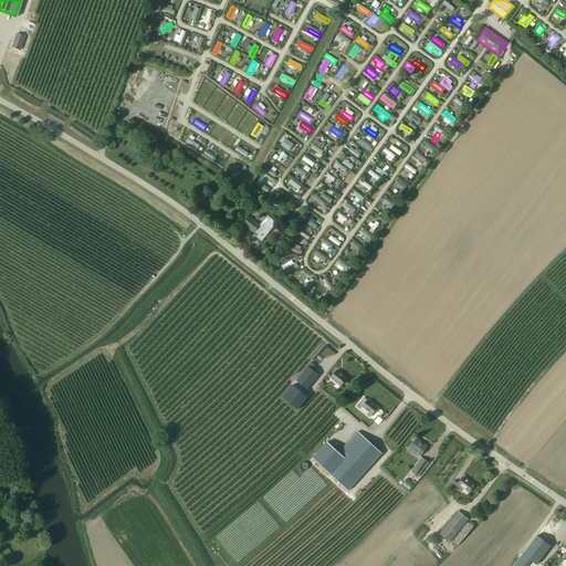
[(200,145),(188,138),(186,142),(197,149),(200,145)]
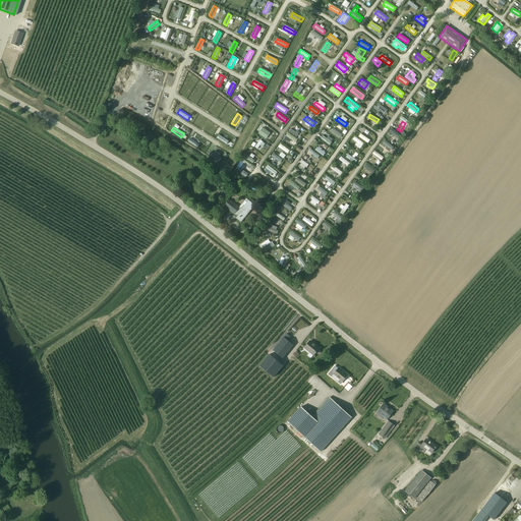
[(271,133),(263,127),(257,133),(266,139),(271,133)]
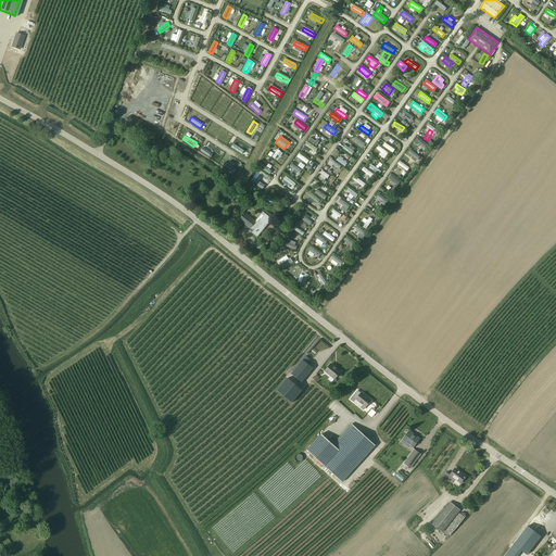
[(416,136),(414,140),(425,147),(427,143),(416,136)]
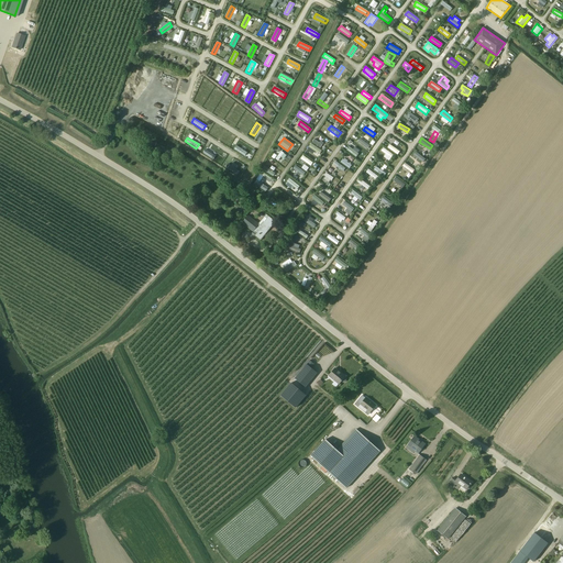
[(370,146),(360,139),(357,142),(367,148),(370,146)]
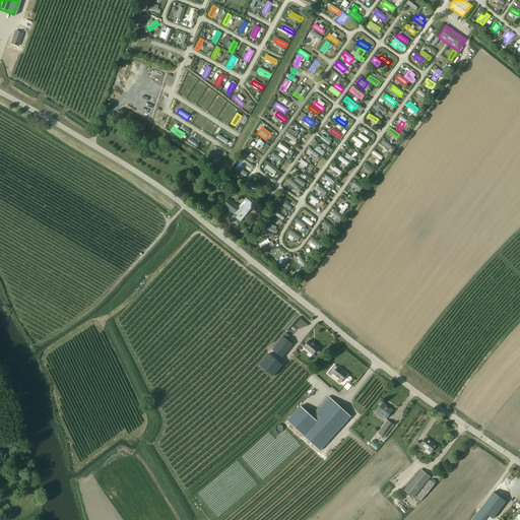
[(298,140),(287,133),(285,136),(295,143),(298,140)]
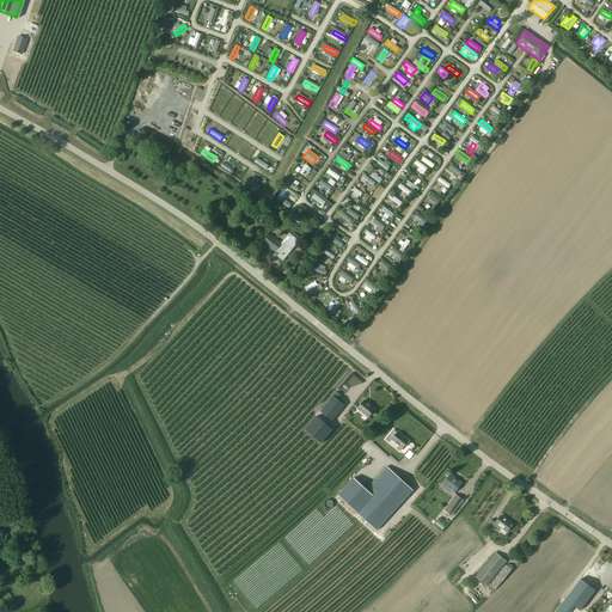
[(423,157),(421,160),(432,169),(435,165),(423,157)]
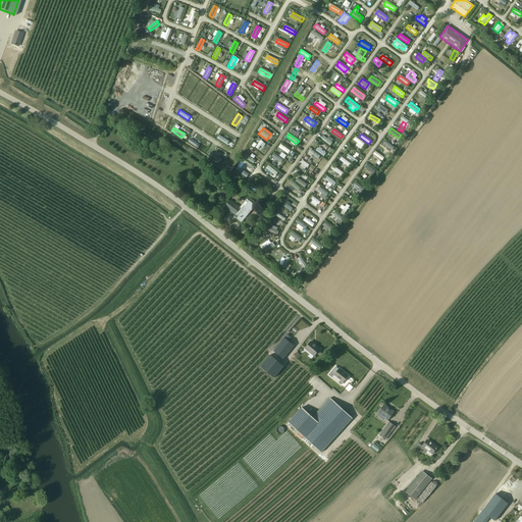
[(229,142),(218,135),(216,139),(227,145),(229,142)]
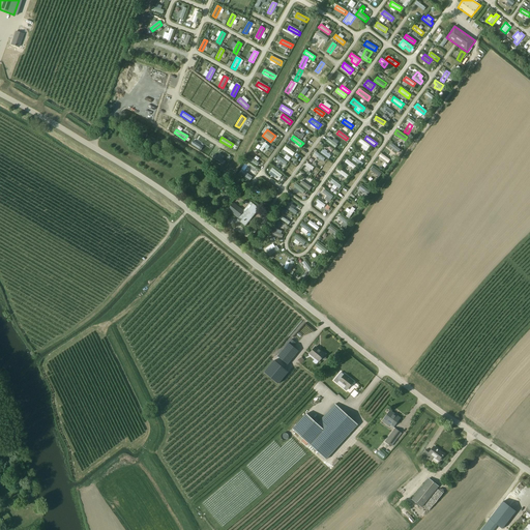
[(337,145),(328,138),(326,142),(335,148),(337,145)]
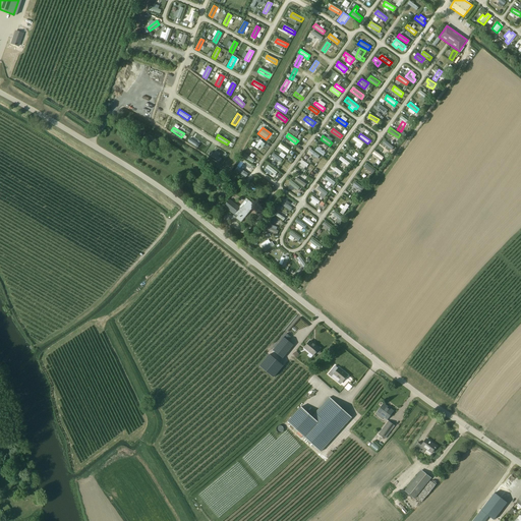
[(352,139),(356,142),(354,145),(359,149),(363,143),(354,136),(352,139)]
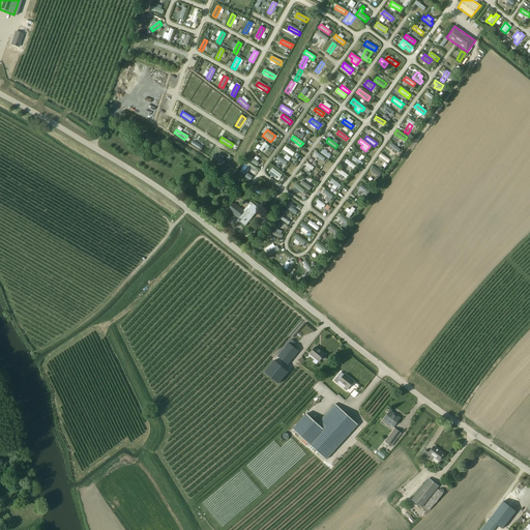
[(205,148),(194,141),(192,145),(202,151),(205,148)]
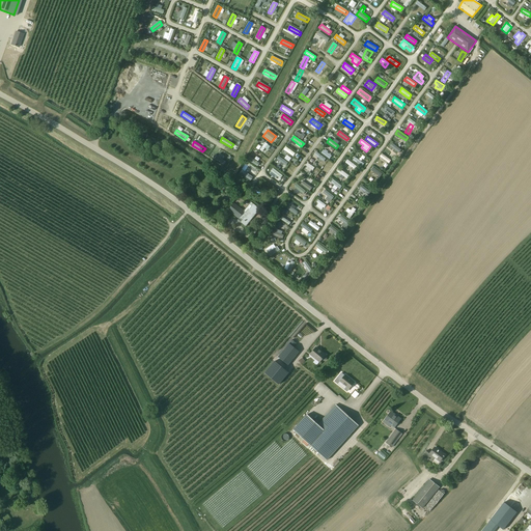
[(390,142),(387,145),(396,152),(399,149),(390,142)]
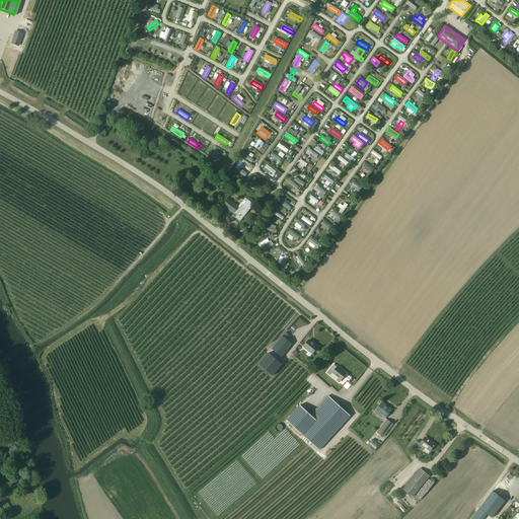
[(289,150),(279,143),(277,147),(287,153),(289,150)]
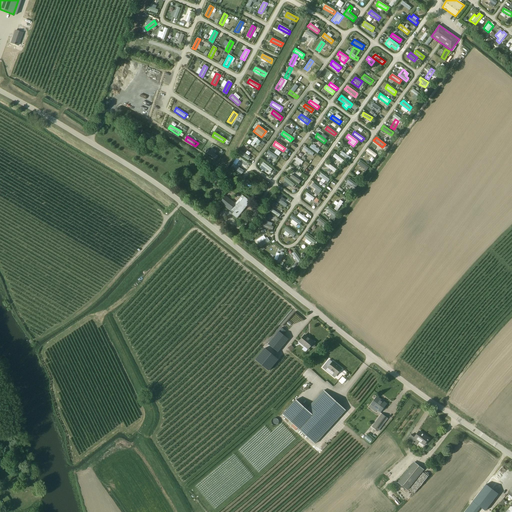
[(320,150),(312,145),(310,147),(318,153),(320,150)]
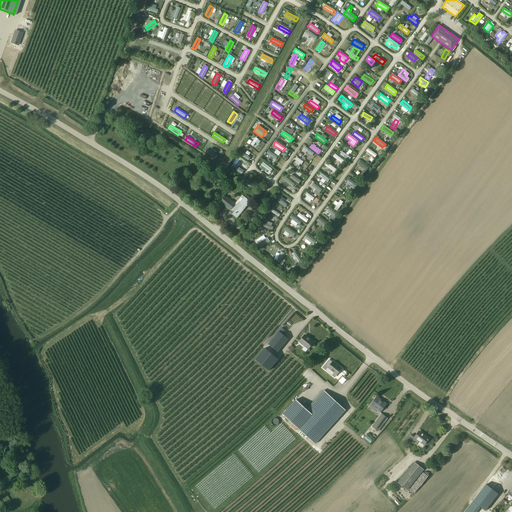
[(311,151),(303,146),(301,149),(309,154),(311,151)]
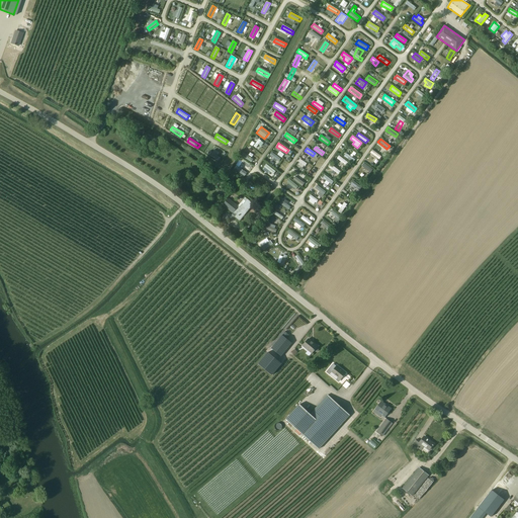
[(379,160),(381,156),(371,150),(369,154),(379,160)]
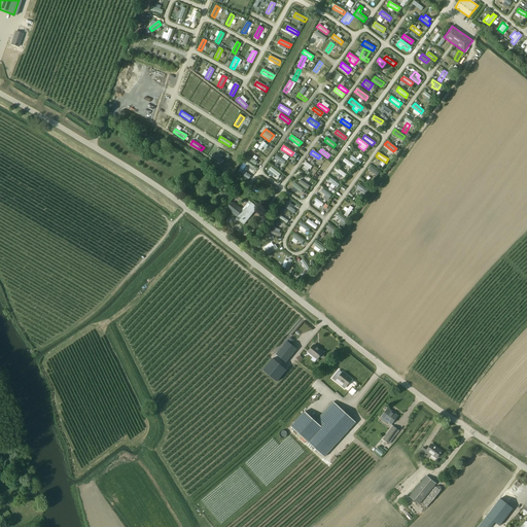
[(286,162),(277,155),(275,157),(284,165),(286,162)]
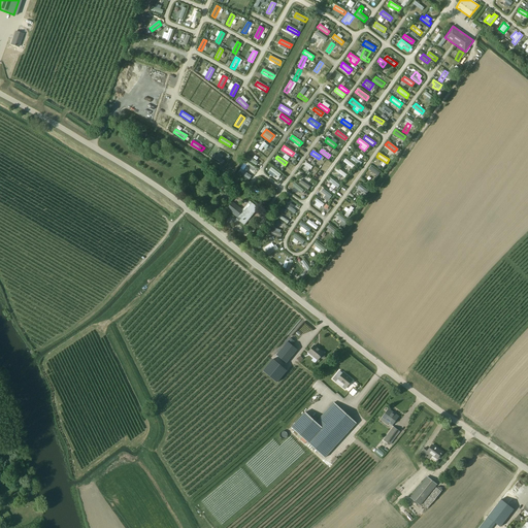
[(254,160),(255,160),(250,157),(248,161),(257,167),(259,164),(254,160)]
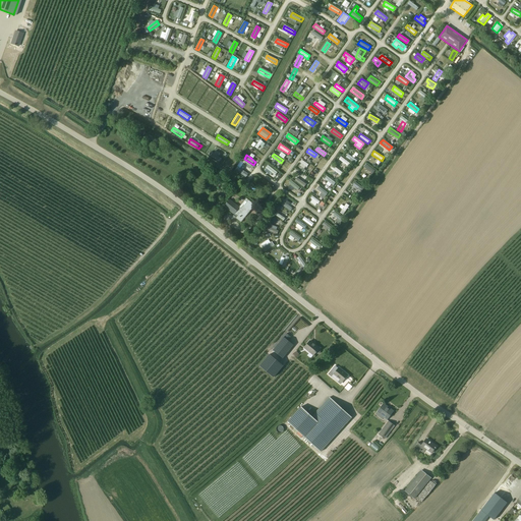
[(356,165),(358,162),(349,155),(346,158),(356,165)]
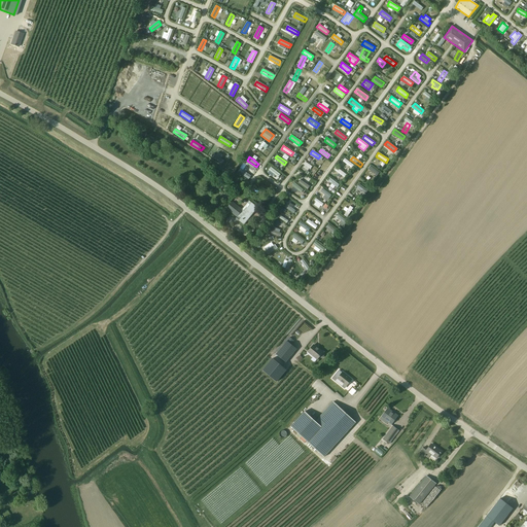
[(345,157),(342,162),(351,169),(354,165),(345,157)]
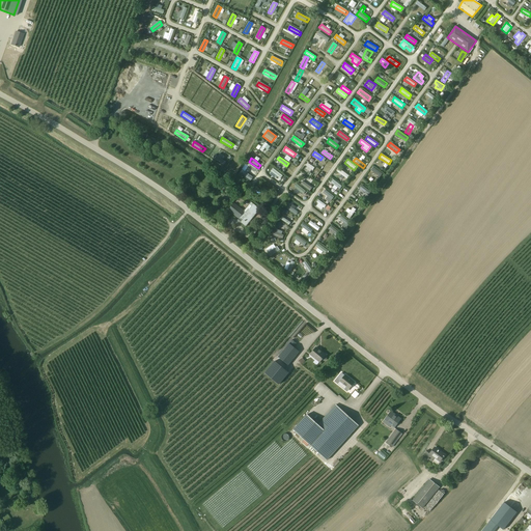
[(314,168),(307,163),(305,166),(312,171),(314,168)]
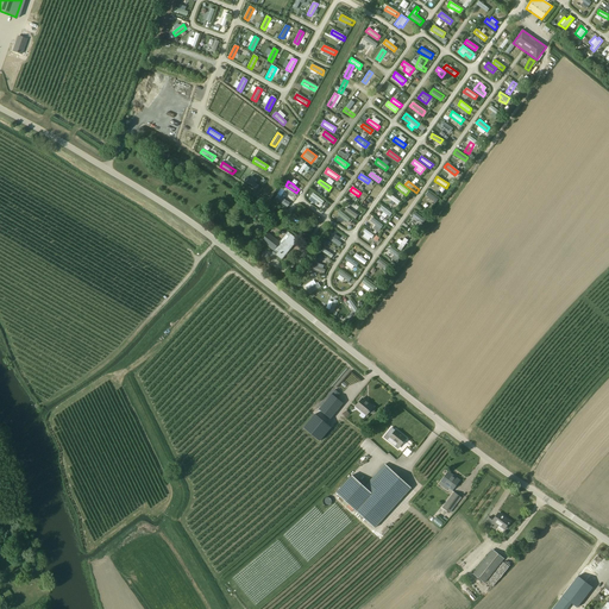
[(425,196),(435,203),(439,198),(427,190),(425,196)]
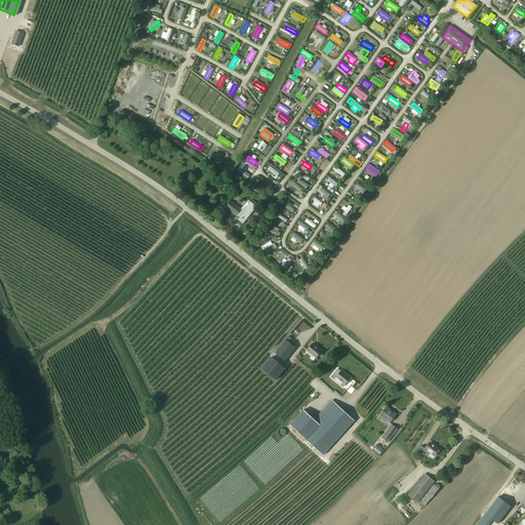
[(279,173),(270,166),(268,169),(277,176),(279,173)]
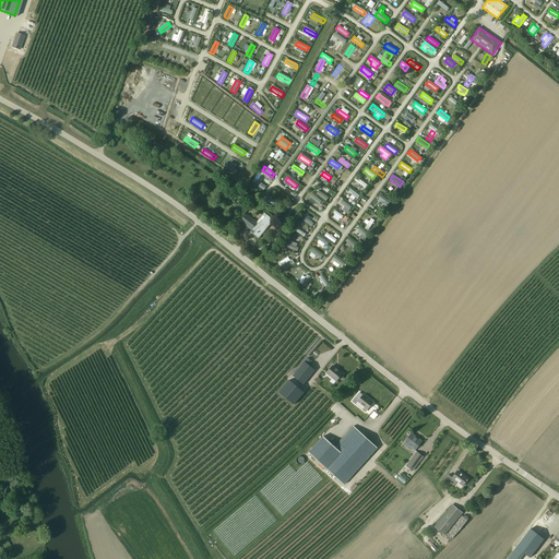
[(365,189),(367,185),(357,177),(354,180),(365,189)]
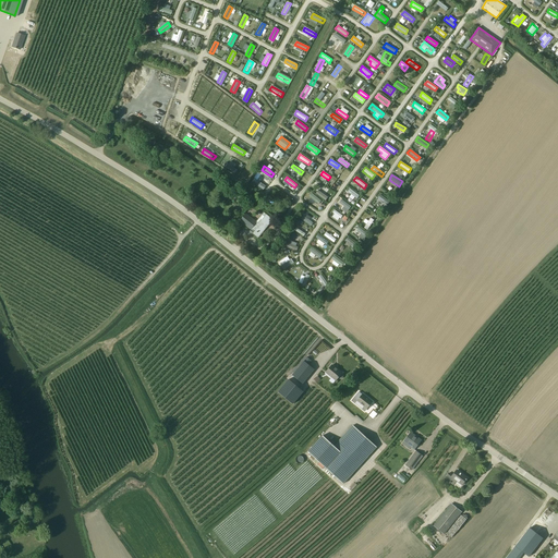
[(354,202),(359,196),(350,189),(344,194),(354,202)]
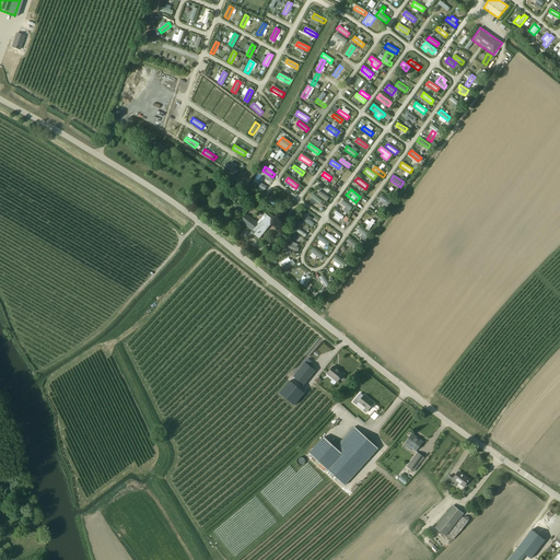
[(328,198),(319,191),(317,195),(326,201),(328,198)]
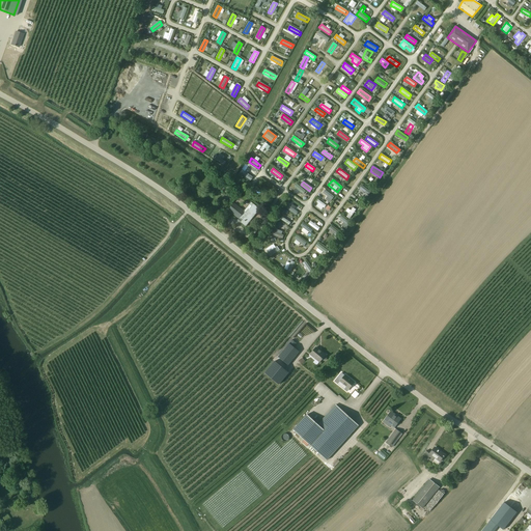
[(306,191),(297,184),(294,188),(303,195),(306,191)]
